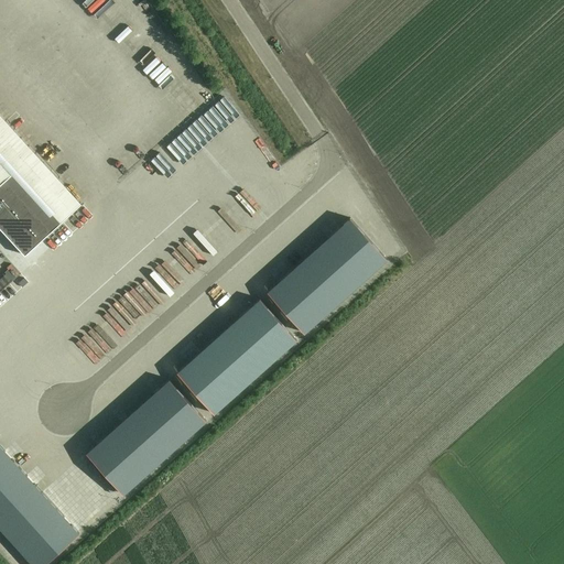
[(63,99),(68,105),(83,90),(77,85),(63,99)]
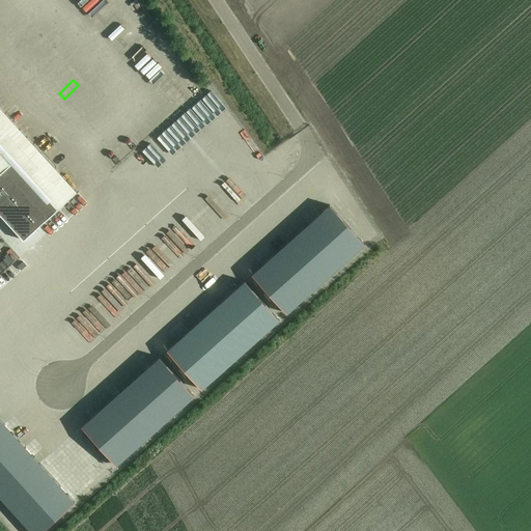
[(188,111),(200,99),(191,89),(178,102),(188,111)]
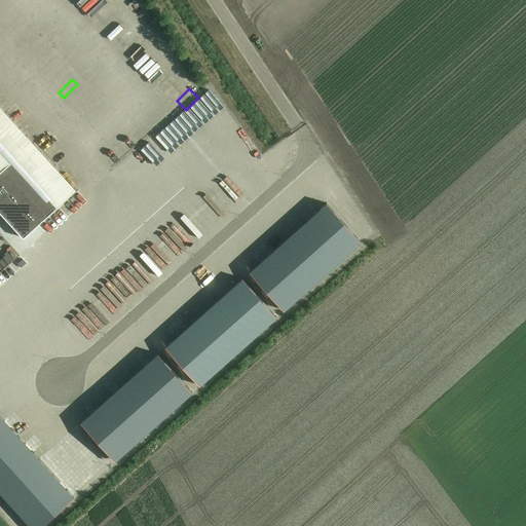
[(79,112),(94,101),(89,96),(75,107),(79,112)]
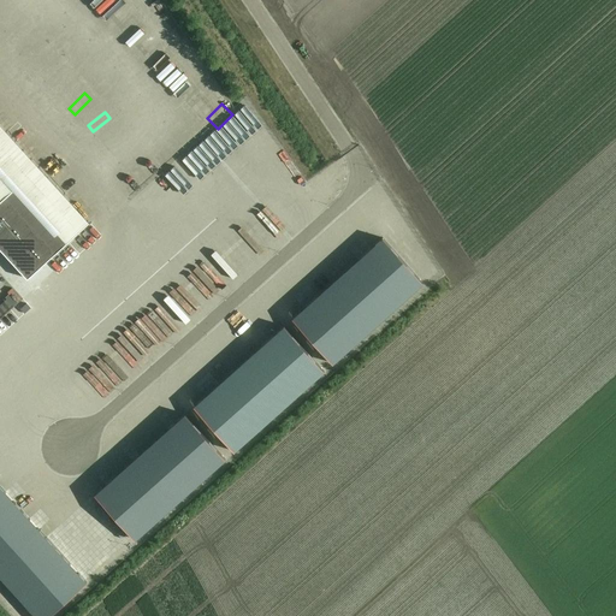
[(89,223),(0,123),(0,221),(4,219),(45,264),(89,223)]
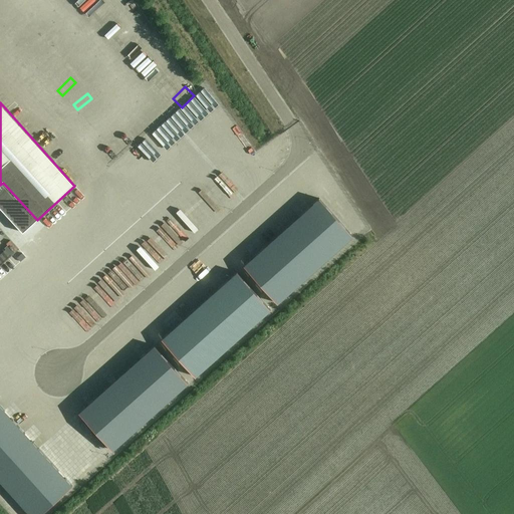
[(148,111),(162,120),(166,115),(152,106),(148,111)]
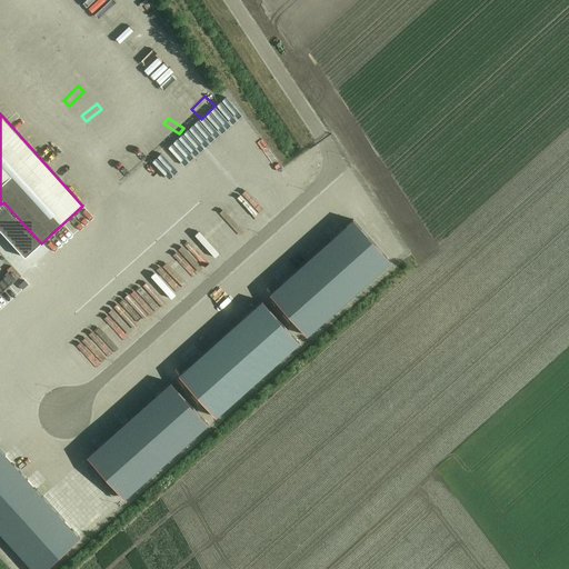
[(109,170),(99,181),(112,195),(122,185),(109,170)]
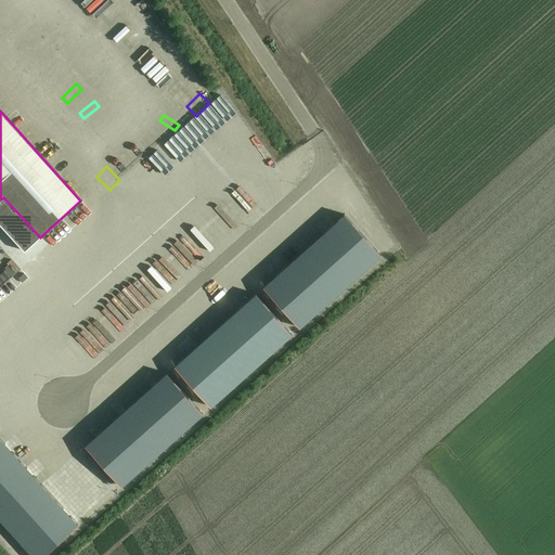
[(345,214),(263,286),(300,327),(382,255),(345,214)]
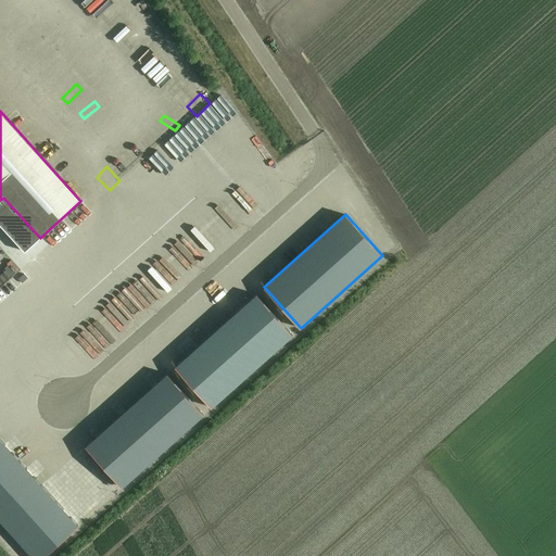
[(256,293),(175,366),(212,407),(293,335),(256,293)]
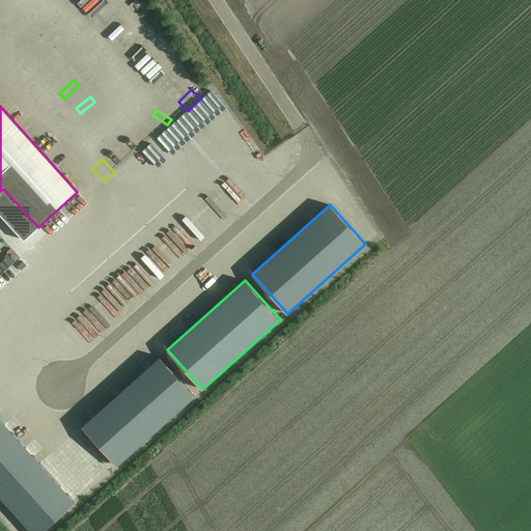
[(159,359),(82,428),(116,467),(193,397),(159,359)]
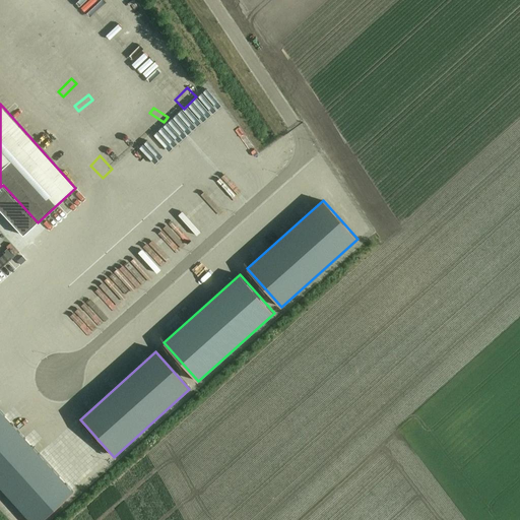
[(0,424),(0,500),(17,519),(43,519),(68,498),(0,424)]
